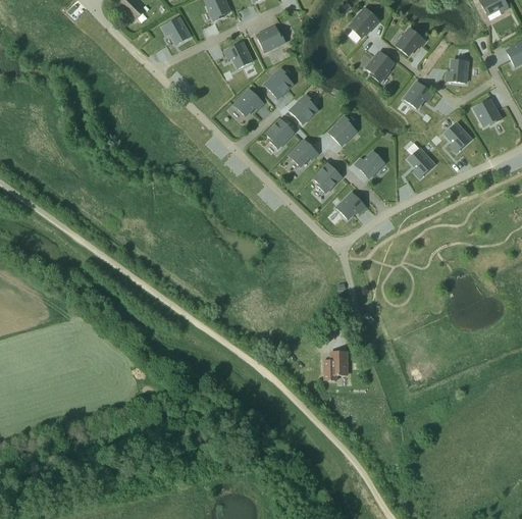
[(145,9),(135,0),(120,0),(118,2),(135,18),(145,9)]
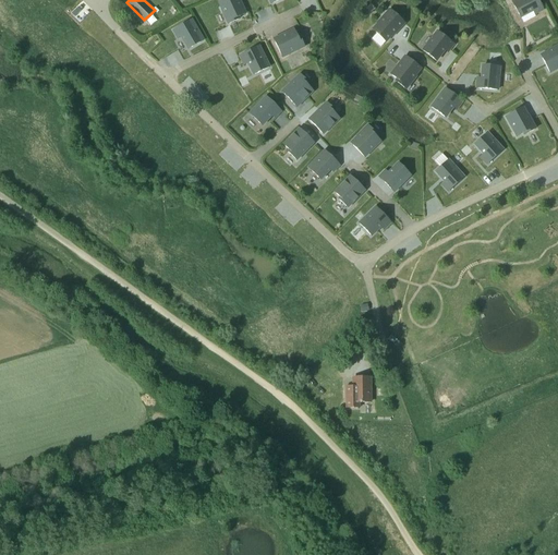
[(245,11),(240,0),(222,0),(225,5),(222,7),(229,21),(239,16),(239,14),(245,11)]
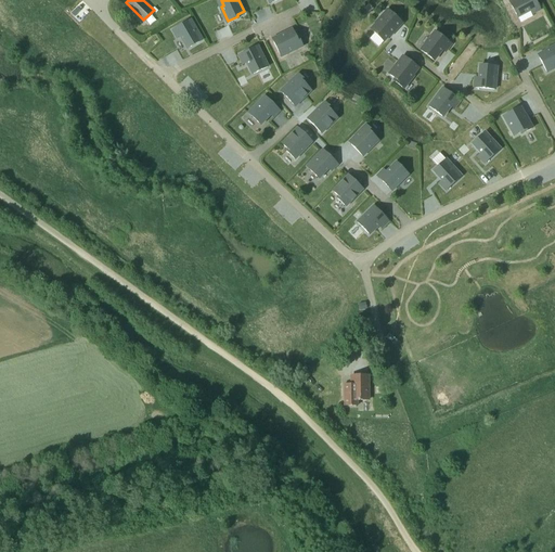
[(299,0),(304,10),(317,3),(314,0),(299,0)]
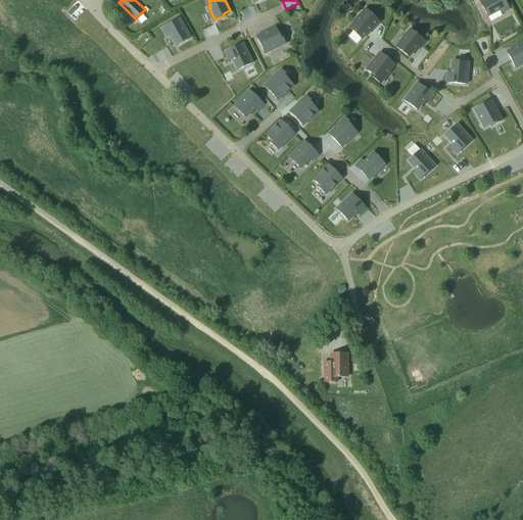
[(509,6),(506,0),(480,0),(488,13),(503,6),(504,9),(509,6)]
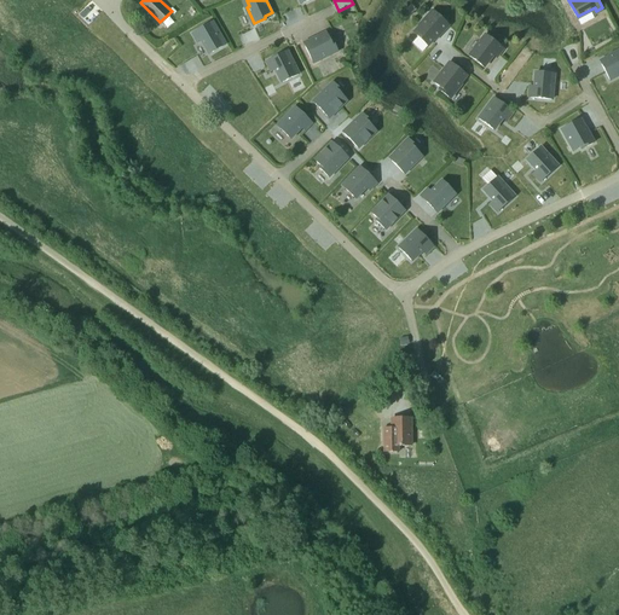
[(444,32),(451,24),(437,11),(422,25),(427,30),(422,36),(432,45),(437,40),(438,41),(445,32),(444,32)]
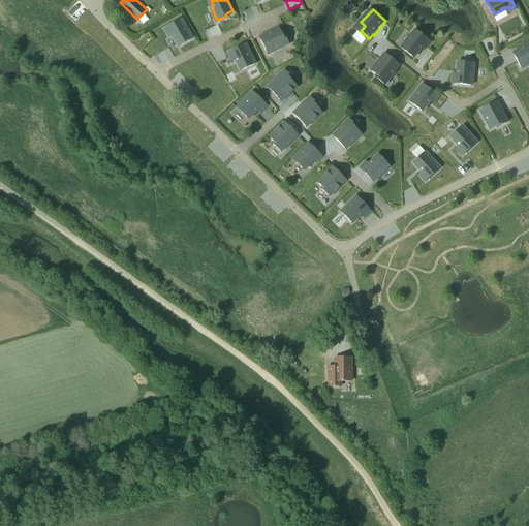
[(164,26),(167,31),(170,29),(179,43),(192,36),(181,17),(164,26)]
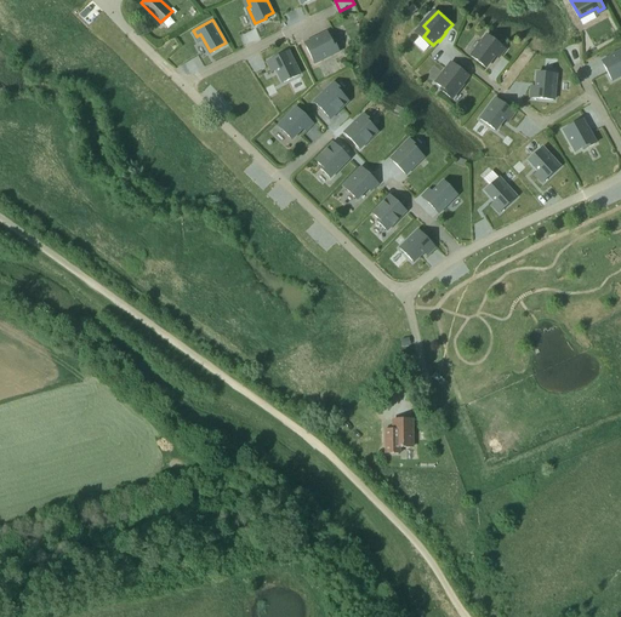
[(331,38),(328,30),(305,41),(314,61),(339,49),(334,36),(331,38)]
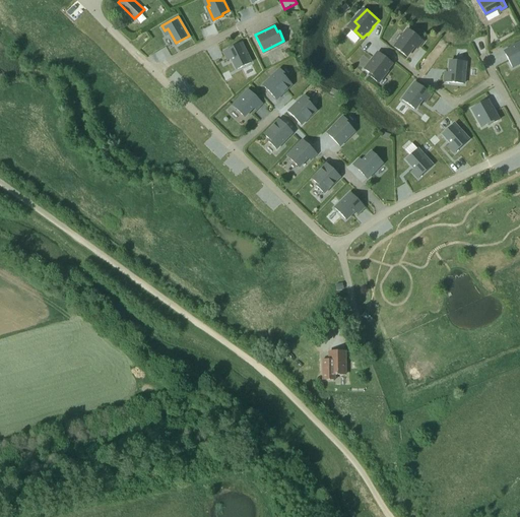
[(423,45),(426,41),(410,28),(397,46),(409,56),(419,43),(423,45)]
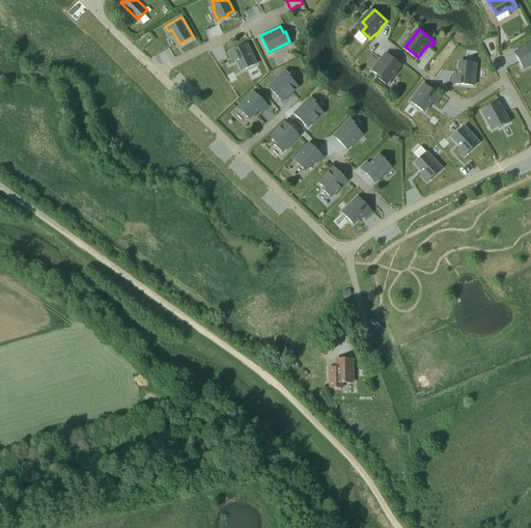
[(515,53),(523,66),(530,61),(530,40),(522,46),(524,49),(515,53)]
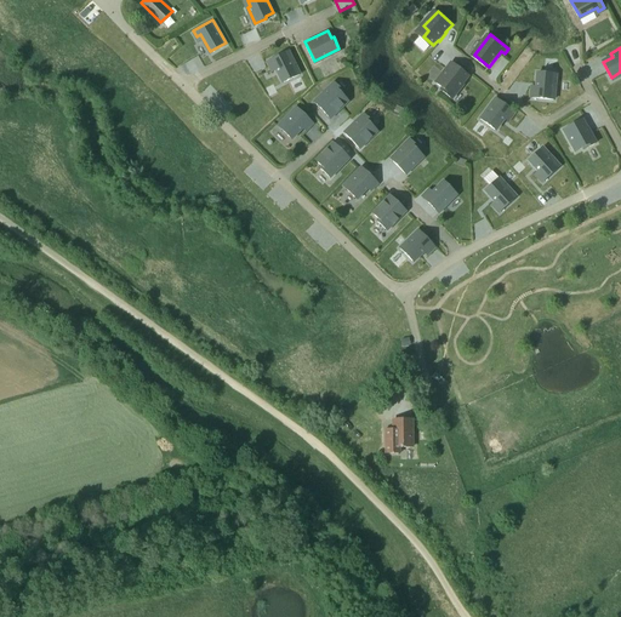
[(289,49),(268,58),(271,64),(274,62),(284,80),(300,72),(289,49)]
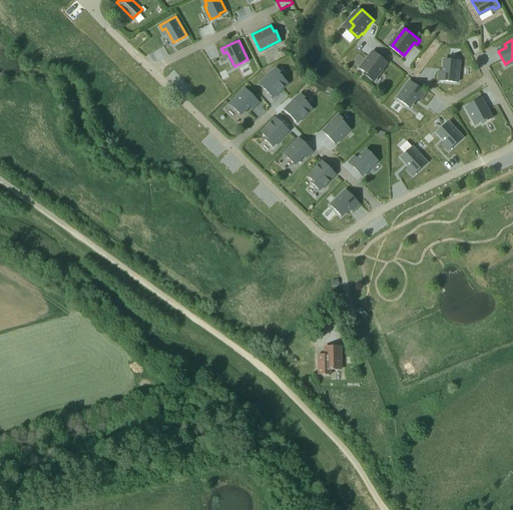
[(388,61),(376,51),(363,68),(369,72),(367,74),(376,81),(385,69),(383,67),(388,61)]
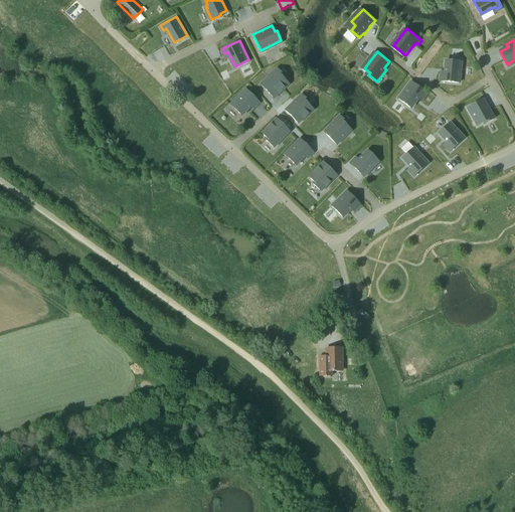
[(441,78),(459,80),(461,59),(446,57),(445,73),(442,73),(441,78)]
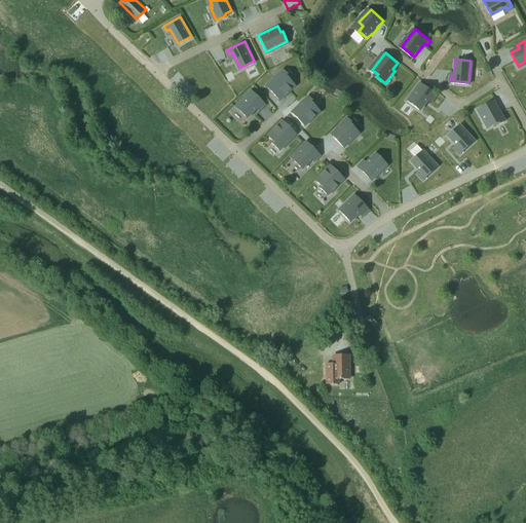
[(266,84),(279,98),(295,83),(290,77),(291,76),(283,68),(266,84)]
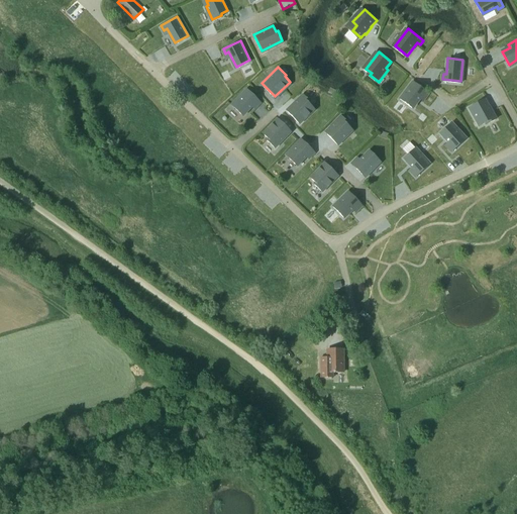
[(427,91),(413,80),(400,97),(412,106),(422,93),(424,95),(427,91)]
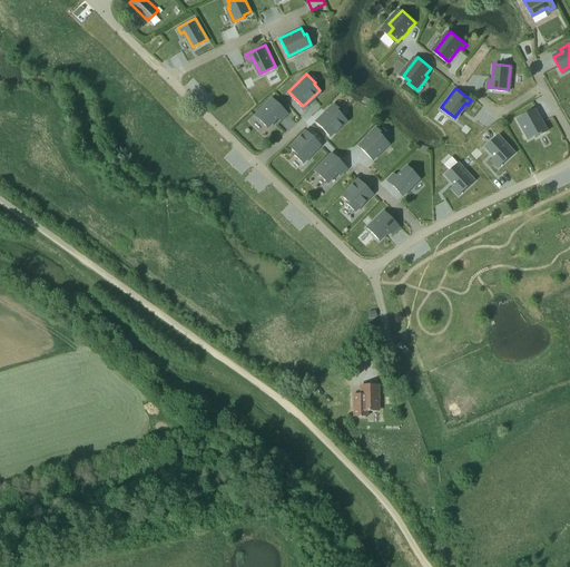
[(255,114),(267,125),(281,113),(283,115),(287,110),(272,96),(255,114)]
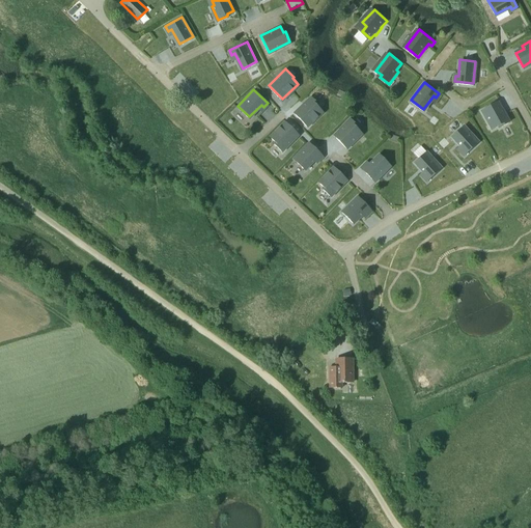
[(317,105),(318,104),(311,95),(295,111),(307,124),(323,110),(317,105)]
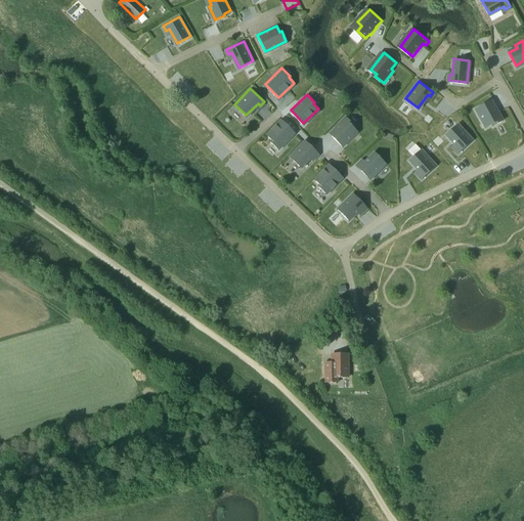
[(489,99),(476,107),(485,126),(492,122),(493,124),(503,119),(495,105),(493,107),(489,99)]
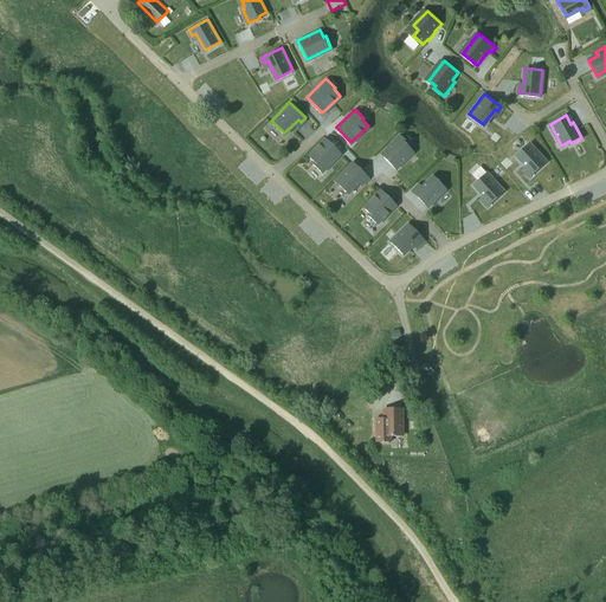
[(408,143),(400,134),(388,146),(391,148),(384,155),(395,167),(413,150),(407,144),(408,143)]
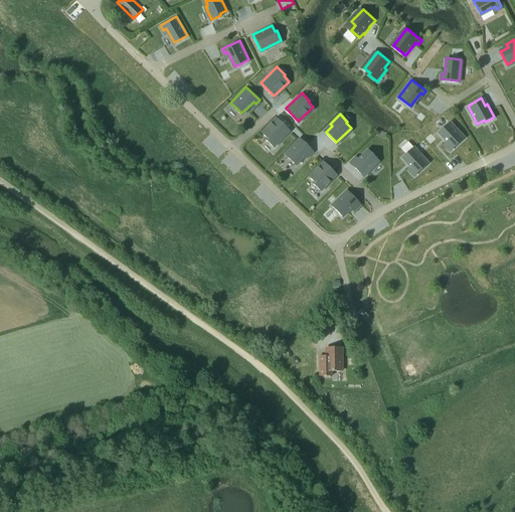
[(290,129),(277,117),(262,131),(268,136),(266,138),(274,145),(290,129)]
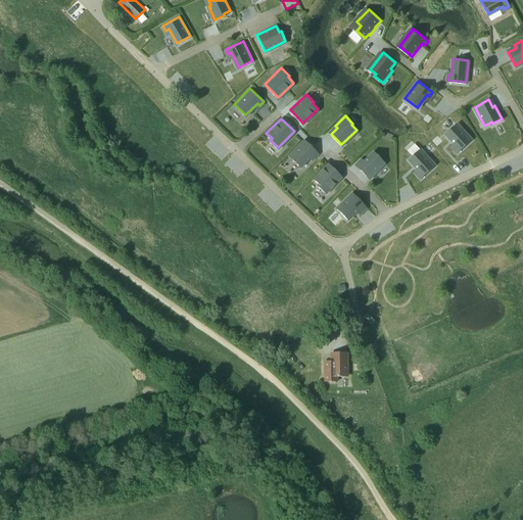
[(458,150),(471,138),(457,122),(445,133),(457,144),(454,147),(458,150)]
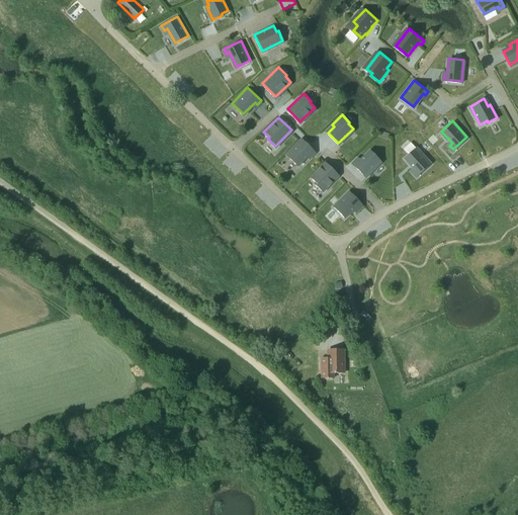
[(315,151),(301,138),(286,153),(297,164),(309,152),(312,155),(315,151)]
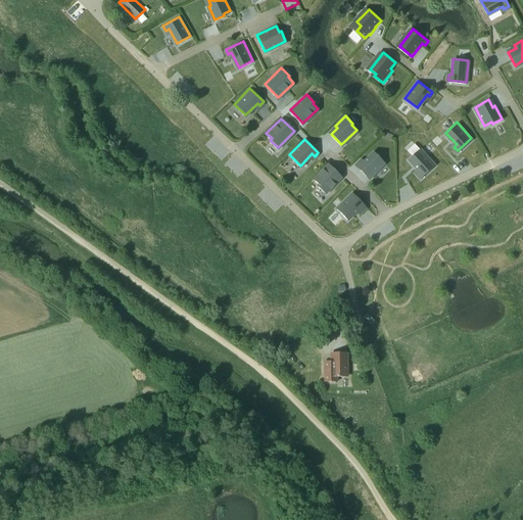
[(421,176),(435,163),(420,147),(409,158),(420,171),(418,173),(421,176)]
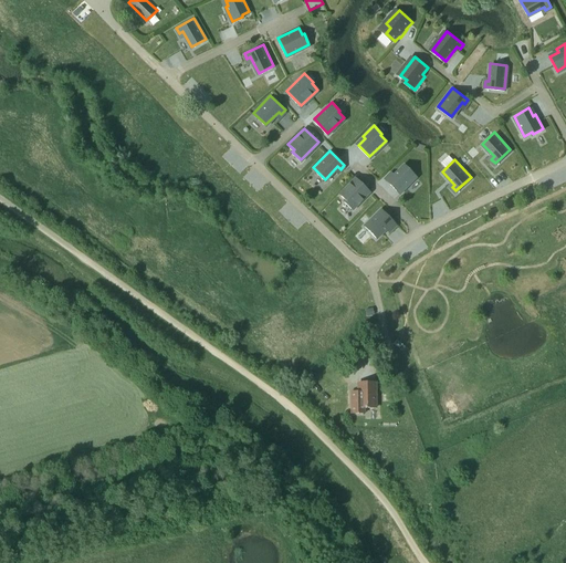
[(404,163),(391,176),(389,173),(385,177),(399,191),(416,175),(404,163)]
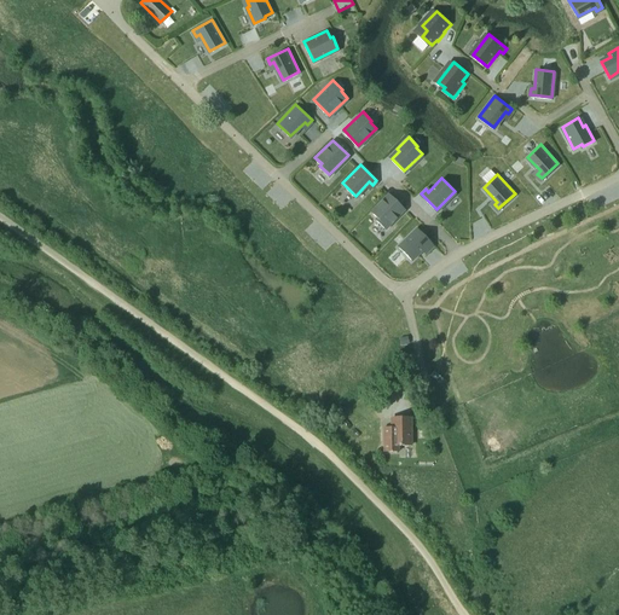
[(404,208),(389,192),(371,210),(377,216),(376,218),(386,227),(404,208)]
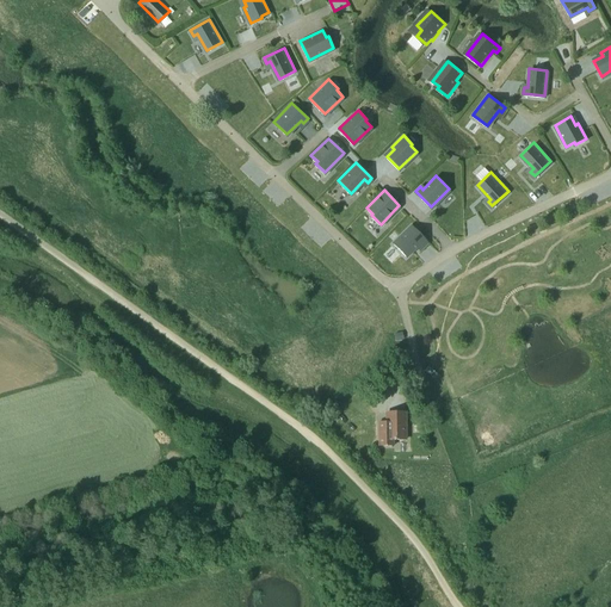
[(427,240),(412,224),(394,241),(406,254),(420,241),(423,243),(427,240)]
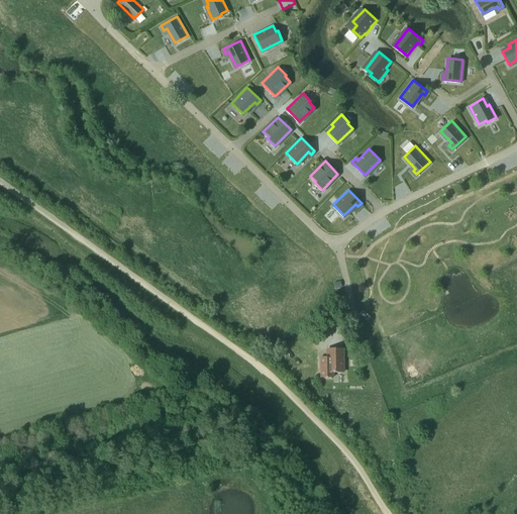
[(343,370),(343,347),(327,347),(327,355),(320,355),(320,375),(333,375),(333,370),(343,370)]
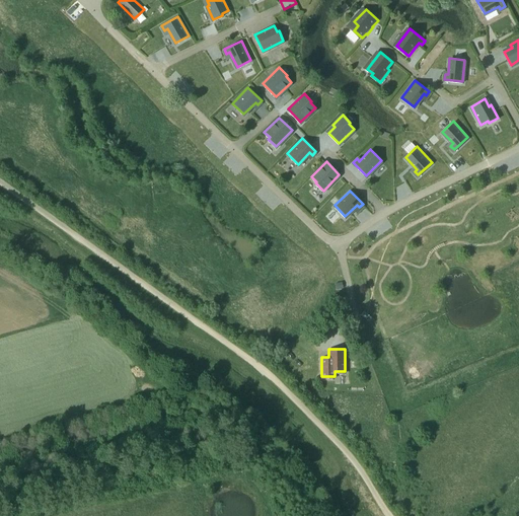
[(409,368),(413,377),(422,372),(418,364),(409,368)]
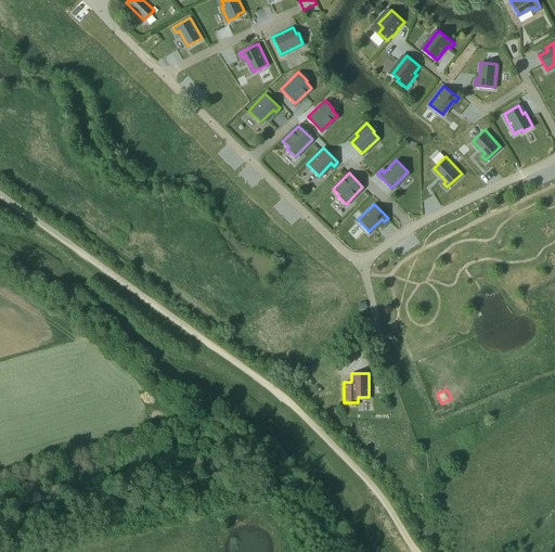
All buildings are outlined.
